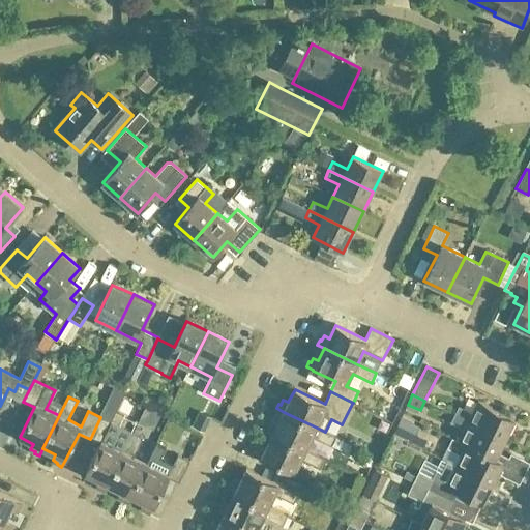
[(454,415),(504,439),(514,419),(478,402),(472,413),(459,407),(454,415)]
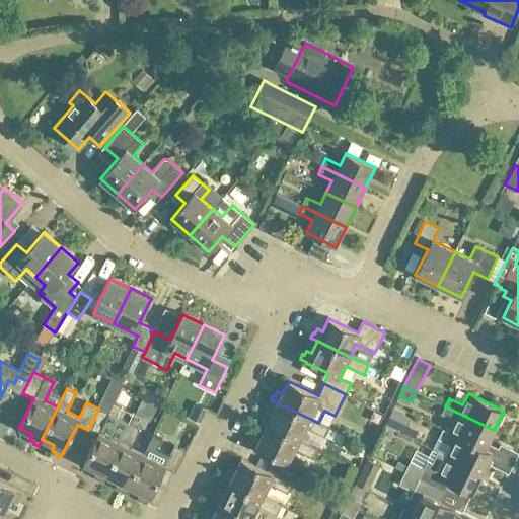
[(260,422),(267,425),(299,441),(305,428),(324,437),(324,436),(332,440),(337,432),(328,428),(318,423),(310,419),(278,403),(272,416),(267,414),(265,418),(263,417),(260,422)]
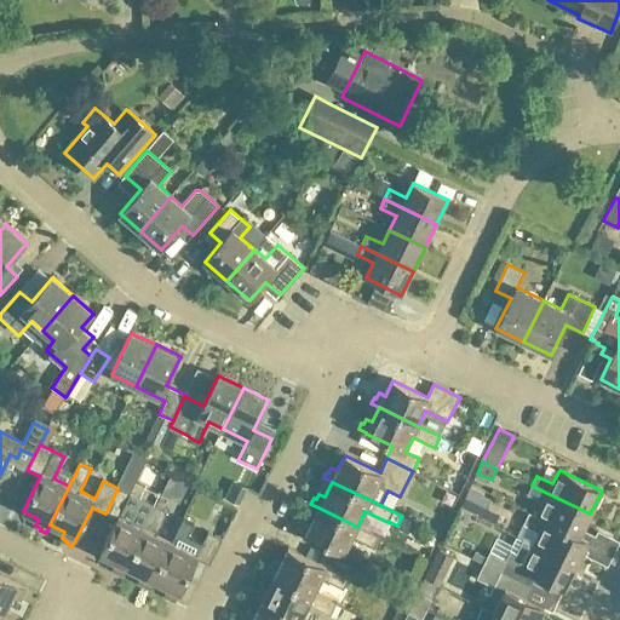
[(544,503),(537,517),(587,541),(579,537),(590,514),(532,486),(528,495),(544,503)]
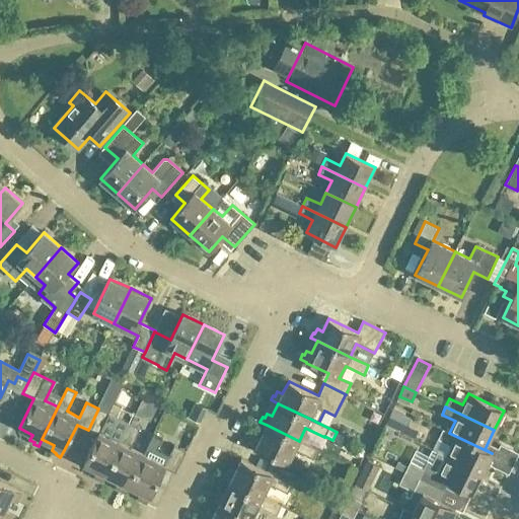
[(119,418),(98,409),(88,430),(98,435),(84,464),(96,470),(94,475),(99,478),(98,479),(102,483),(106,475),(122,443),(109,437),(119,418)]
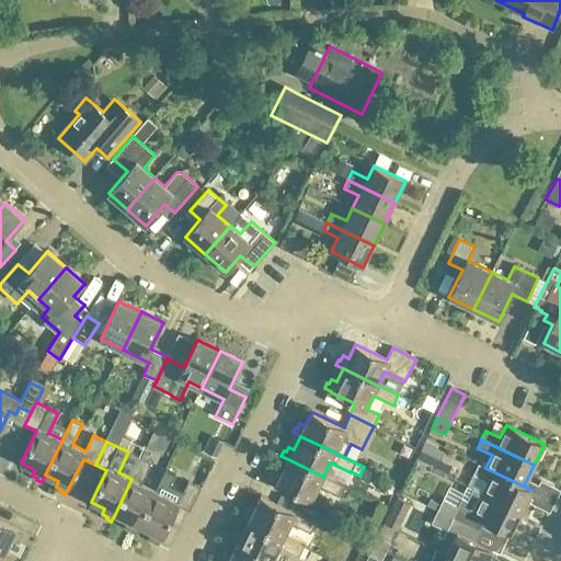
[(432,465),(438,449),(424,443),(418,458),(432,465)]
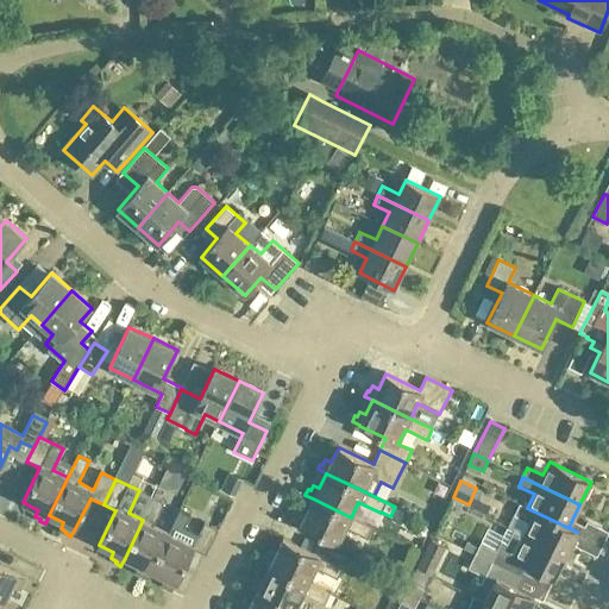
[(154,497),(143,520),(125,558),(139,565),(136,571),(142,573),(140,576),(146,578),(150,571),(169,532),(155,525),(164,503),(154,497)]
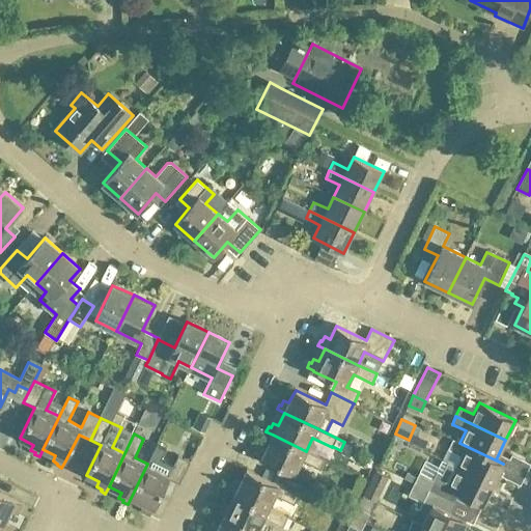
[(326,460),(306,451),(273,435),(267,447),(261,445),(259,450),(257,449),(255,454),(262,457),(296,474),(302,460),(320,470),(326,460)]
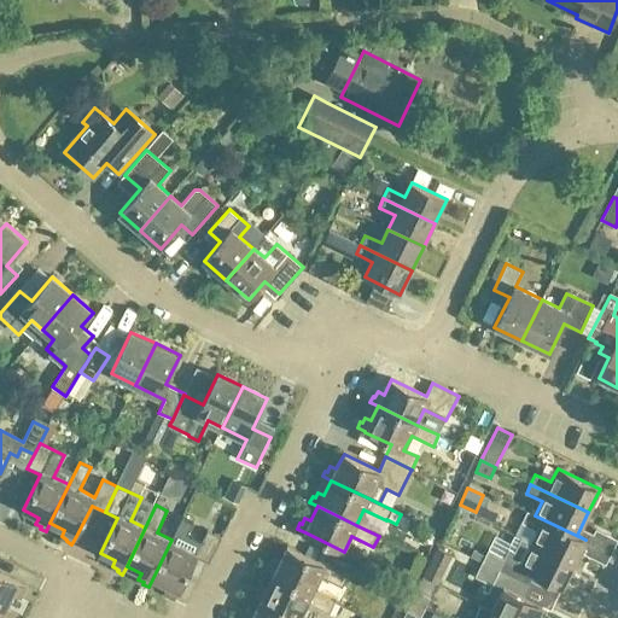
[(537,531),(531,543),(575,564),(586,540),(535,516),(528,512),(522,523),(537,531)]
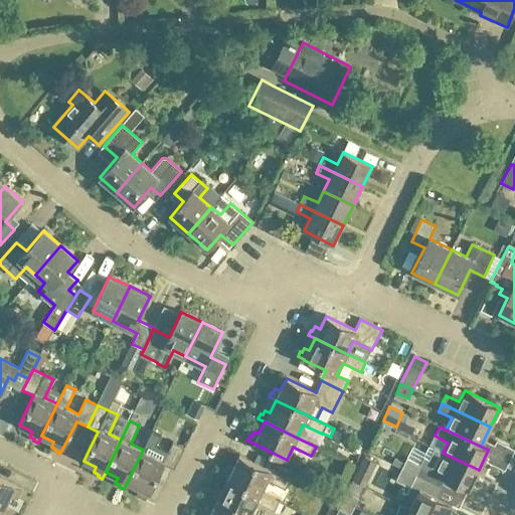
[(152,432),(143,450),(127,483),(139,489),(137,493),(142,496),(141,498),(146,500),(149,493),(163,464),(174,470),(185,448),(173,443),(164,461),(152,455),(161,436),(152,432)]
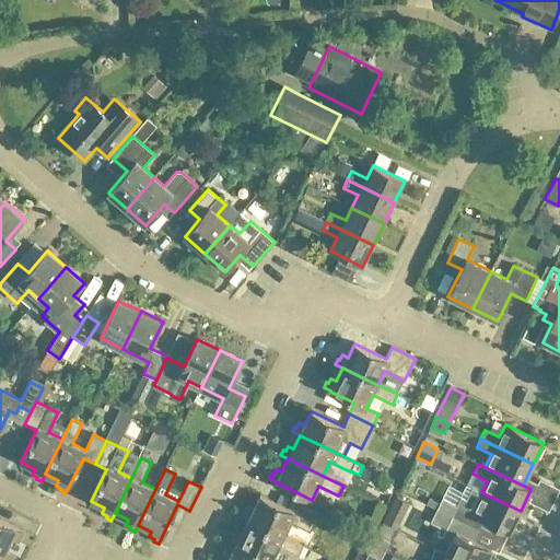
[(510,532),(521,511),(481,492),(476,504),(462,498),(457,506),(443,499),(438,510),(477,528),(482,518),(510,532)]
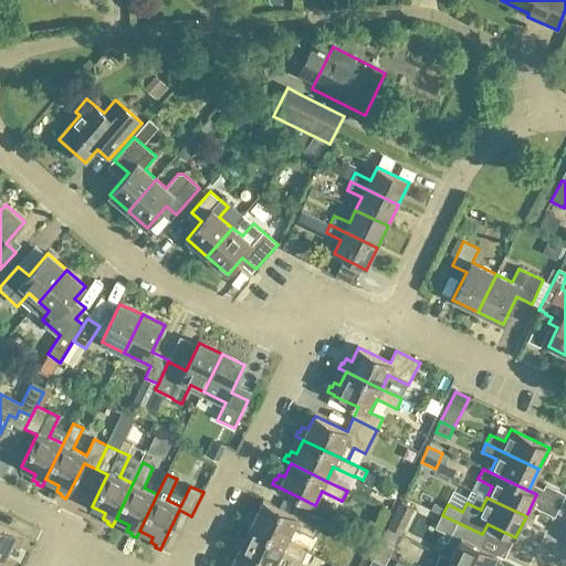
[(243,522),(251,525),(286,542),(293,528),(314,538),(318,528),(299,519),(263,501),(257,515),(251,512),(248,517),(247,516),(243,522)]
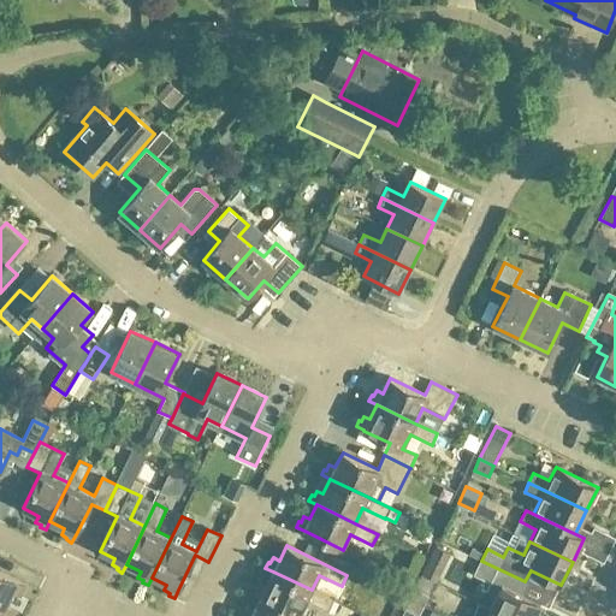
[(525,581),(481,561),(473,576),(490,584),(486,592),(496,597),(490,609),(504,615),(534,615),(540,604),(523,596),(529,584),(525,581)]
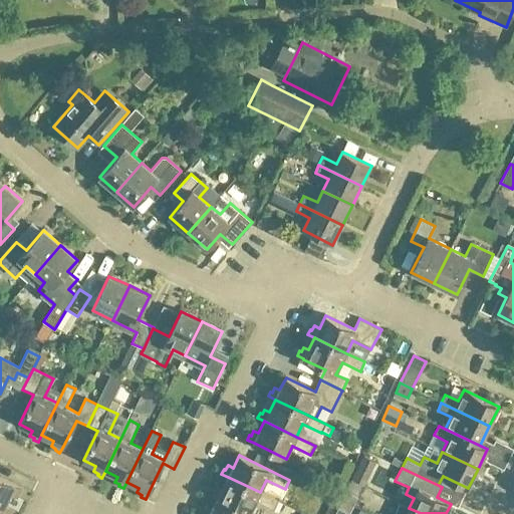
[(0,504),(4,507),(10,495),(15,497),(17,493),(19,493),(22,489),(15,485),(0,477),(0,504)]
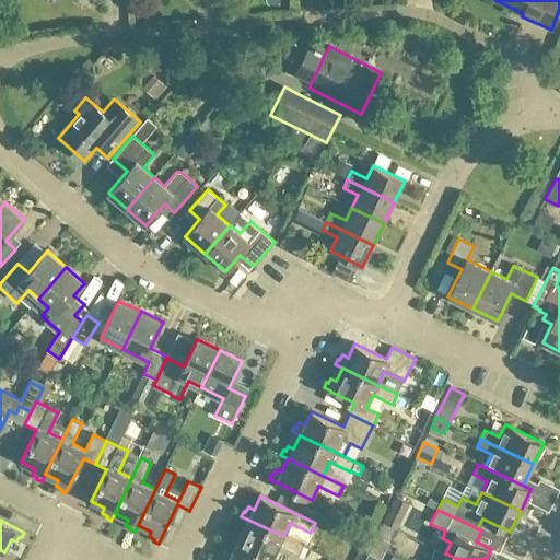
[(303,546),(283,536),(248,520),(242,533),(236,531),(234,536),(232,535),(230,539),(236,544),(271,559),(279,547),(299,557),(303,546)]
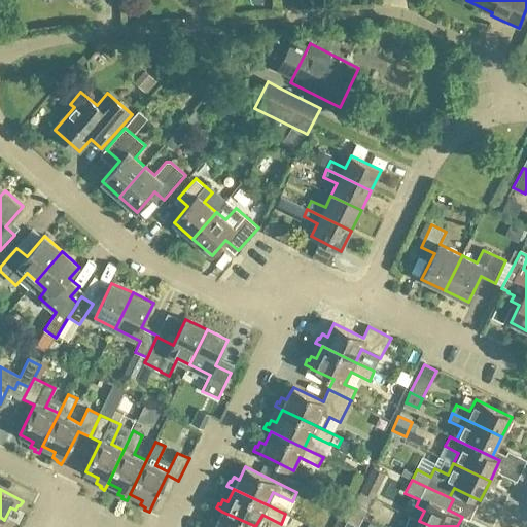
[(361,493),(351,513),(363,519),(367,510),(373,498),(361,493)]
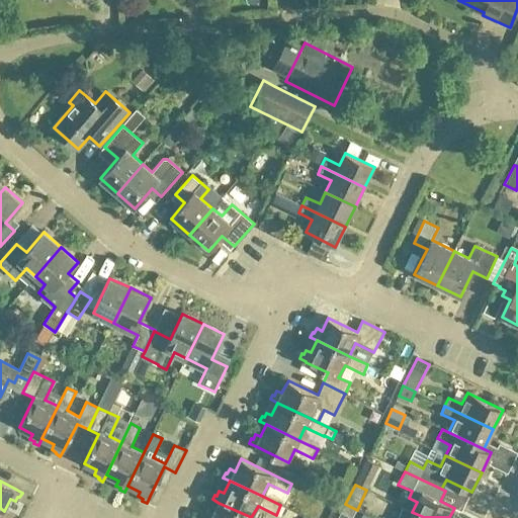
[(204,516),(202,517),(251,517),(219,503),(213,515),(208,512),(205,517),(204,516)]
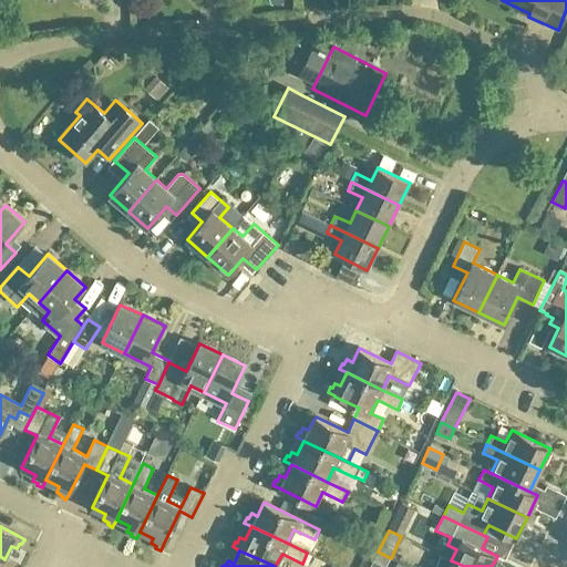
[(387,566),(391,558),(378,552),(374,560),(387,566)]
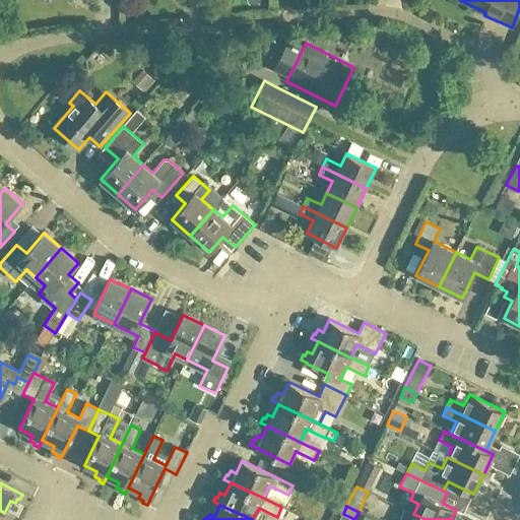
[(426,519),(413,514),(403,509),(398,519),(426,519)]
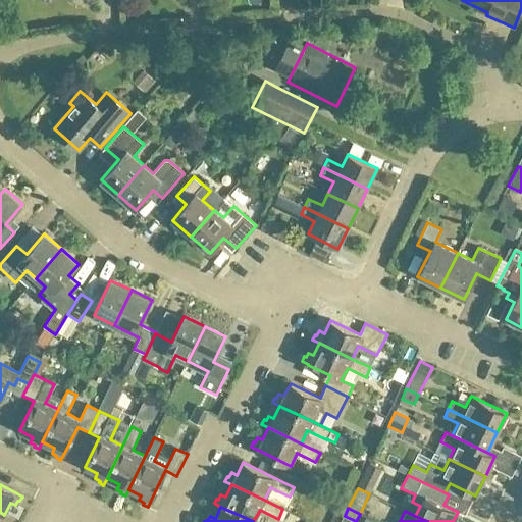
[(9,521),(11,518),(4,515),(0,512),(0,521),(9,521)]
